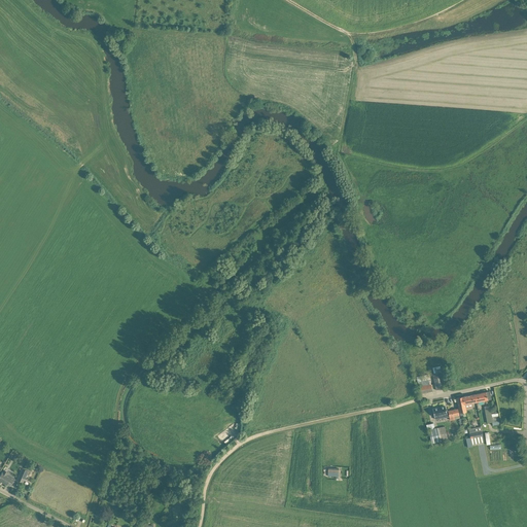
[(202,273),(209,266),(201,256),(194,264),(202,273)]
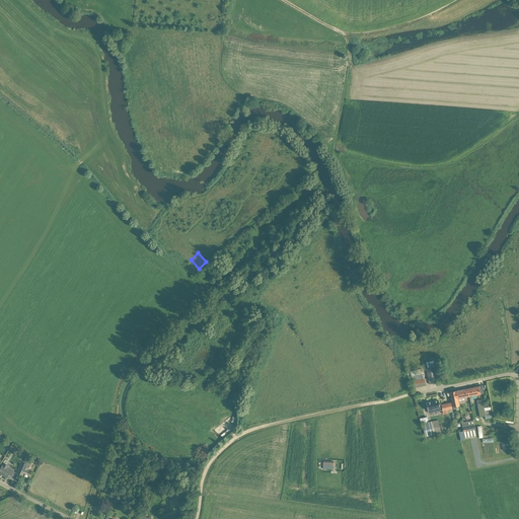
[(437,377),(434,367),(433,364),(435,363),(433,354),(425,356),(428,368),(426,369),(429,379),(430,384),(438,382),(437,377)]
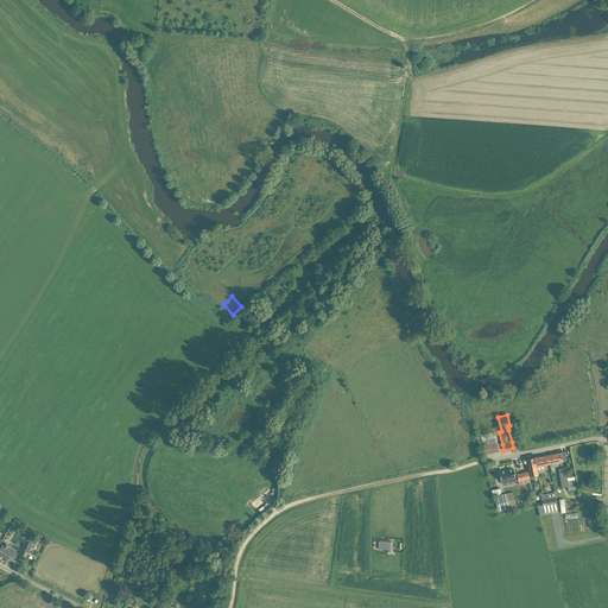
[(499,450),(498,444),(494,432),(481,435),(483,448),(485,455),(499,450)]
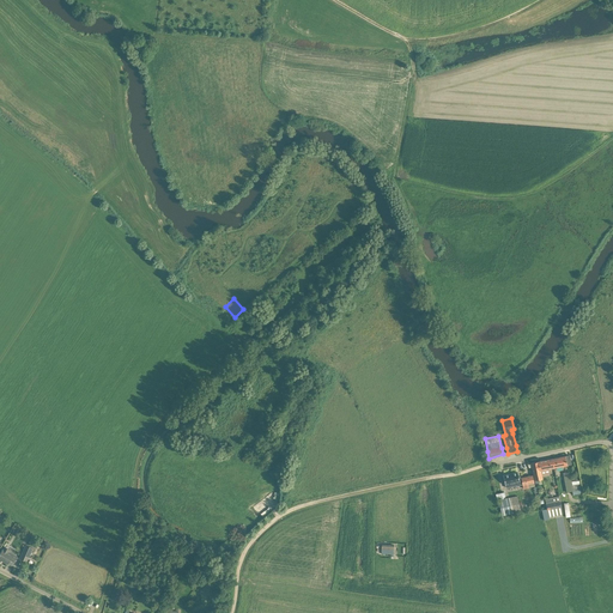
[(569,455),(552,459),(554,468),(571,465),(569,455)]
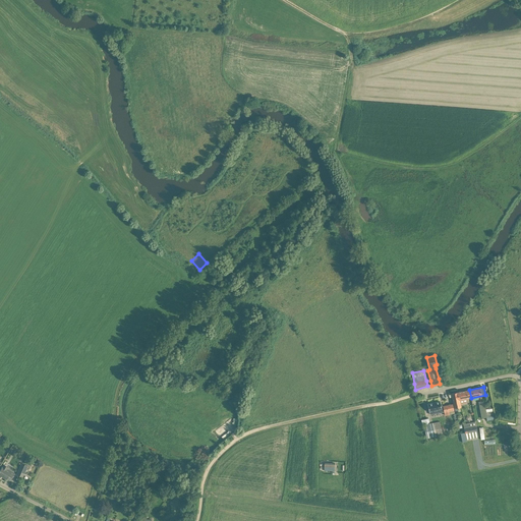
[(459,400),(466,399),(464,391),(458,392),(459,400)]
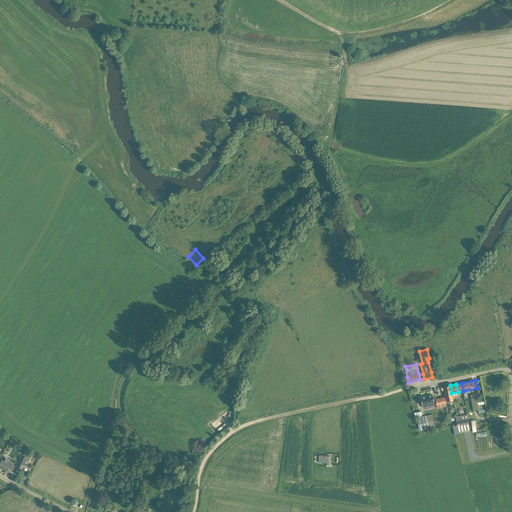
[(453,400),(451,393),(450,385),(443,387),(447,404),(450,403),(450,401),(453,400)]
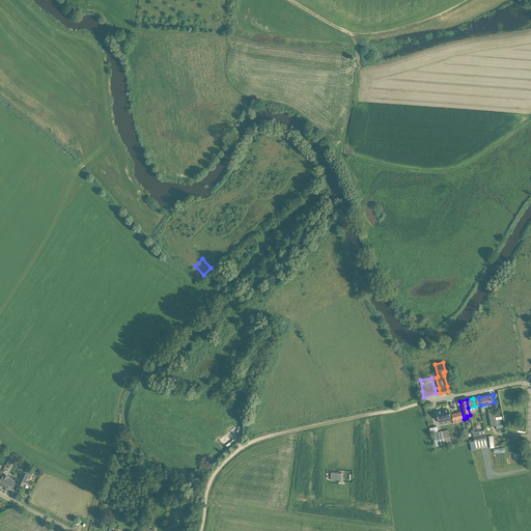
[(449,413),(448,409),(436,412),(438,420),(439,422),(447,420),(448,421),(452,420),(450,412),(449,413)]
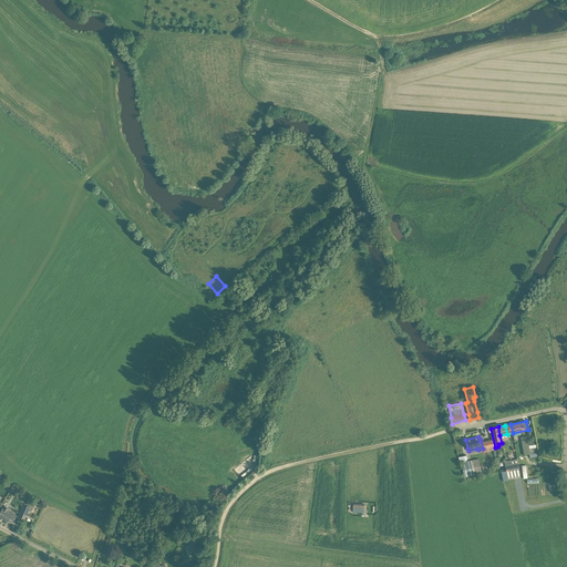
[(536,444),(527,445),(526,440),(526,436),(521,437),(522,441),(524,455),(529,454),(531,457),(538,456),(536,447),(537,447),(536,444)]
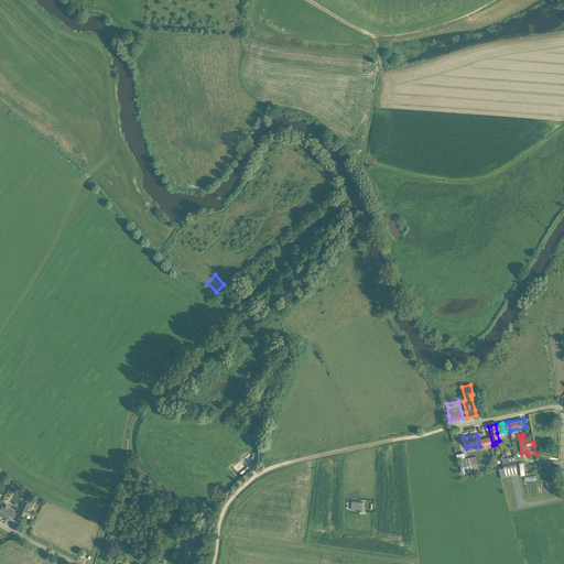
[(490,437),(479,440),(481,449),(492,447),(490,437)]
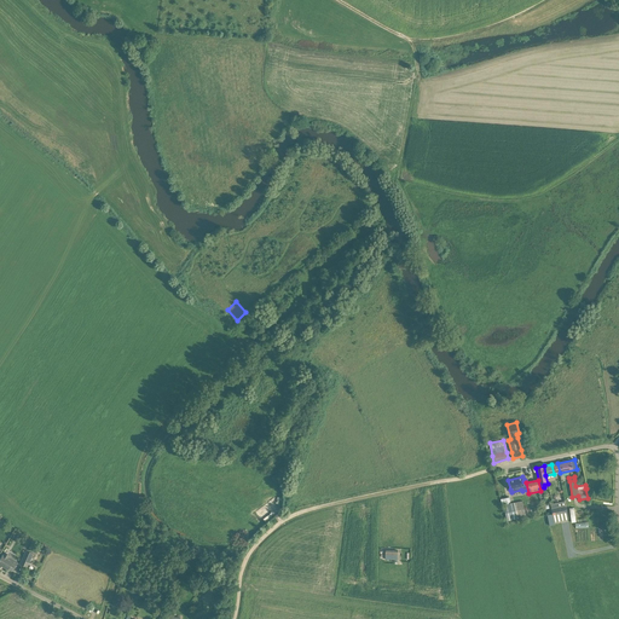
[(527,518),(524,499),(503,504),(507,522),(527,518)]
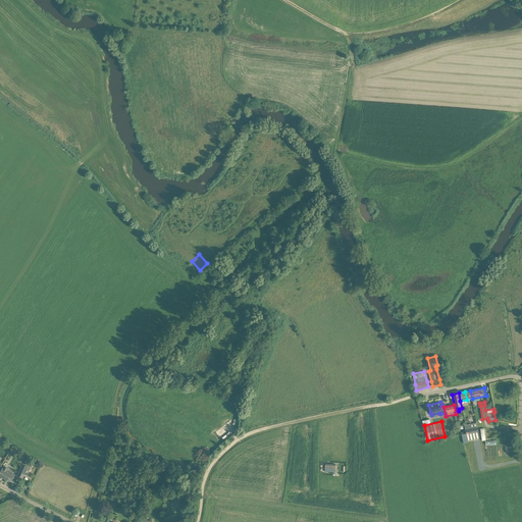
[(468,442),(468,440),(479,437),(476,422),(464,425),(466,433),(462,434),(464,444),(468,442)]
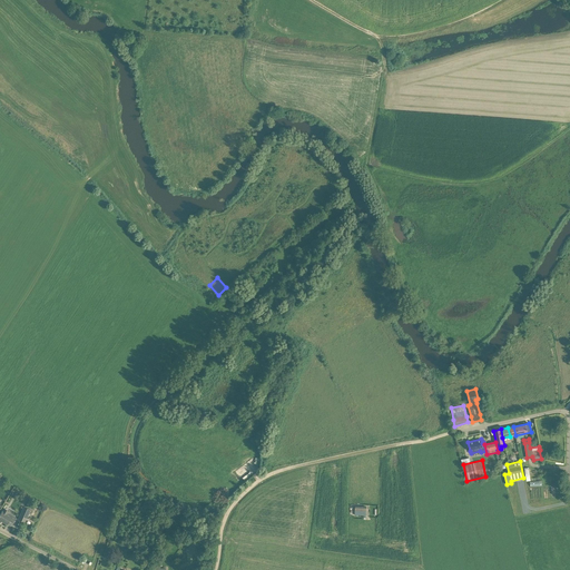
[(25,507),(19,519),(25,522),(30,509),(25,507)]
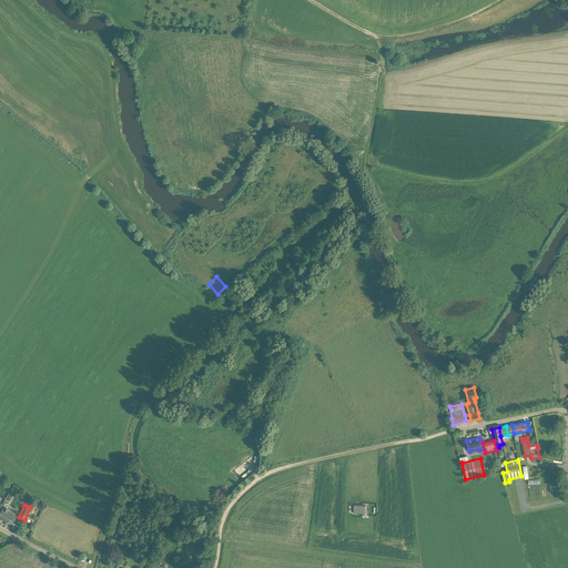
[(1,511),(0,513),(0,517),(8,523),(8,521),(11,524),(16,519),(14,518),(16,516),(12,514),(11,515),(8,513),(10,509),(4,506),(2,509),(1,511)]
